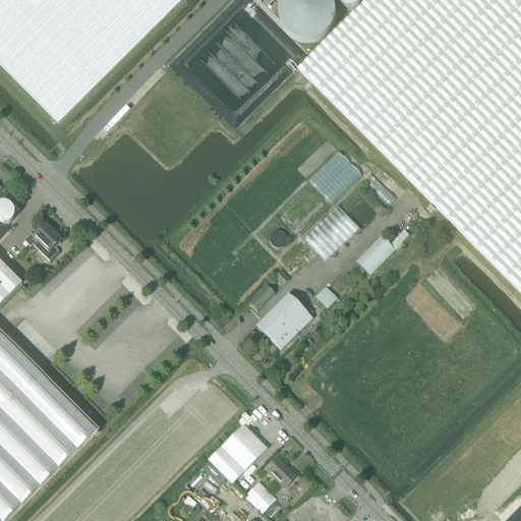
[(0,0),(0,65),(58,124),(182,1),(181,0),(0,0)]
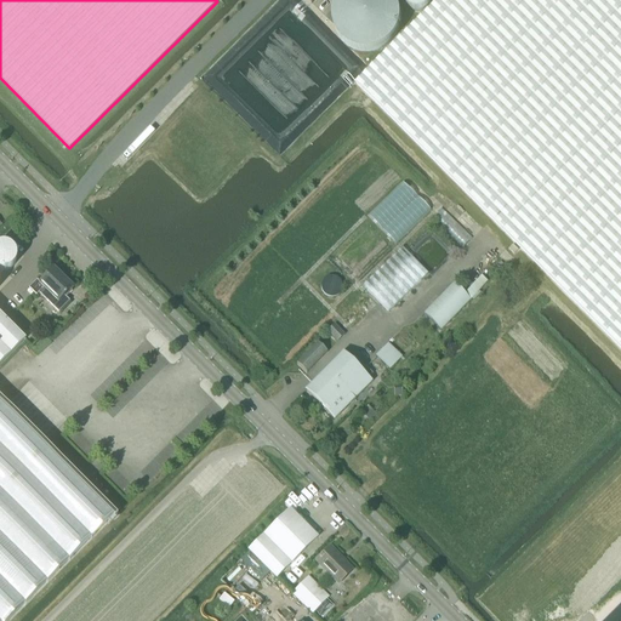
[(396,0),(336,0),(337,0),(335,6),(332,11),(332,17),(332,23),(335,28),(337,34),(340,39),(345,43),(349,46),(354,49),(359,51),(365,51),(371,51),(377,50),(382,47),(387,44),(392,40),(396,35),(398,30),(400,26),(400,20),(400,13),(399,7),(398,3),(396,0)]
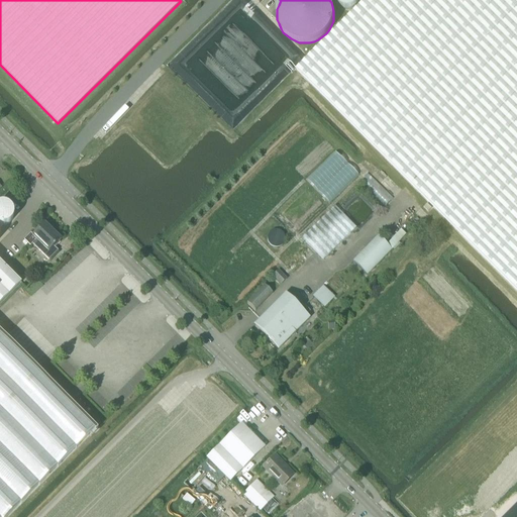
[(516,0),(365,0),(296,69),(443,217),(516,291),(516,0)]
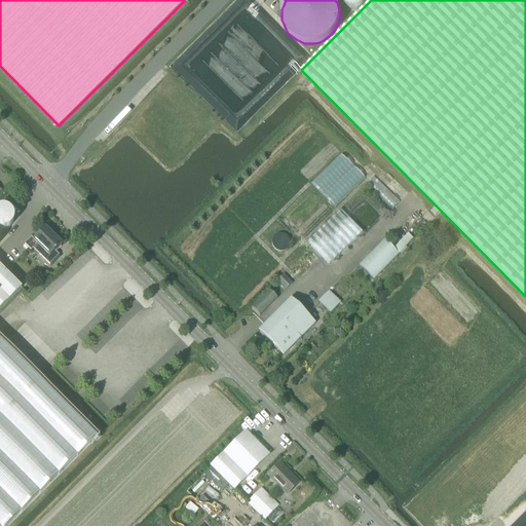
[(366,0),(342,0),(343,2),(344,4),(345,5),(346,7),(348,8),(350,9),(352,9),(354,10),(357,9),(359,9),(361,8),(363,7),(364,5),(365,4),(366,2),(366,0)]
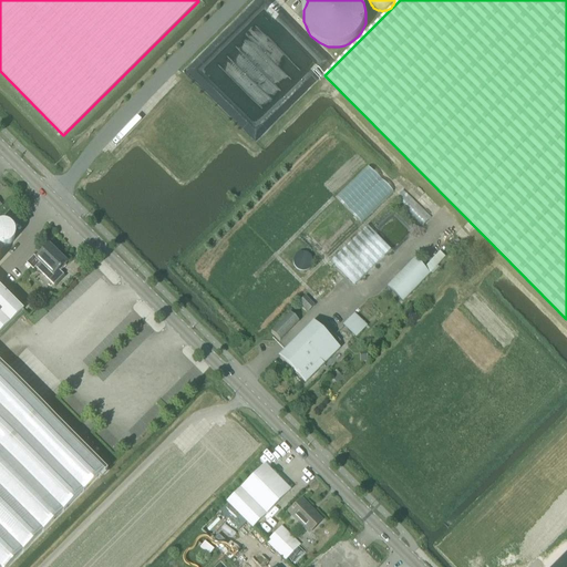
[(330,261),(334,265),(354,286),(389,250),(366,227),(330,261)]
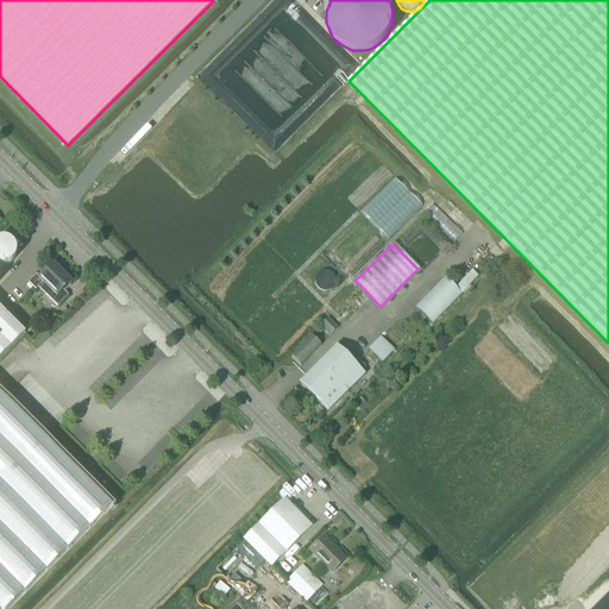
[(29,284),(26,286),(31,290),(33,288),(36,290),(38,288),(57,307),(69,296),(63,292),(64,290),(66,292),(71,286),(70,284),(71,283),(52,264),(39,278),(36,276),(29,283),(29,284)]
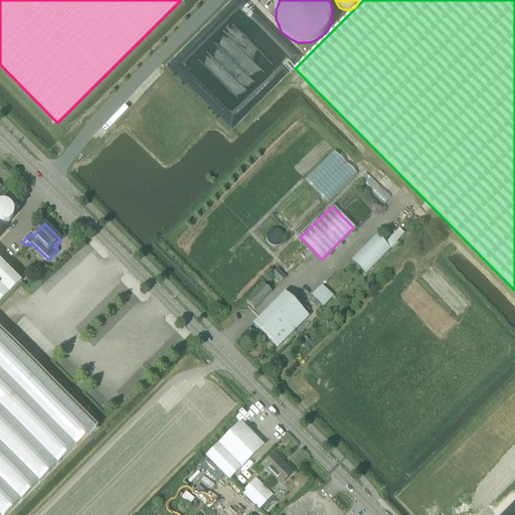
[(377,235),(352,261),(365,274),(404,233),(400,229),(399,229),(385,243),(377,235)]
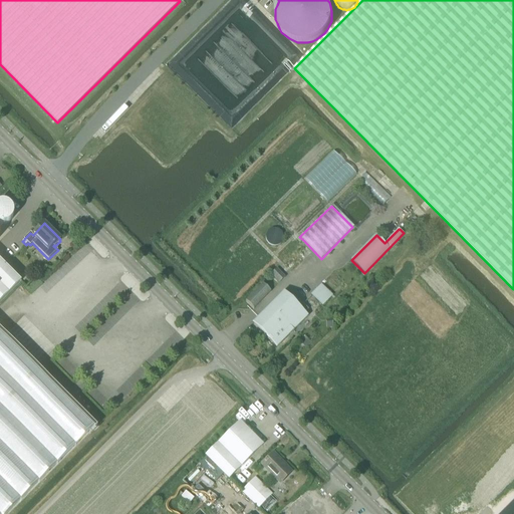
[(0,303),(21,283),(0,261),(0,513),(6,513),(57,464),(93,428),(94,430),(97,427),(0,328),(0,303)]
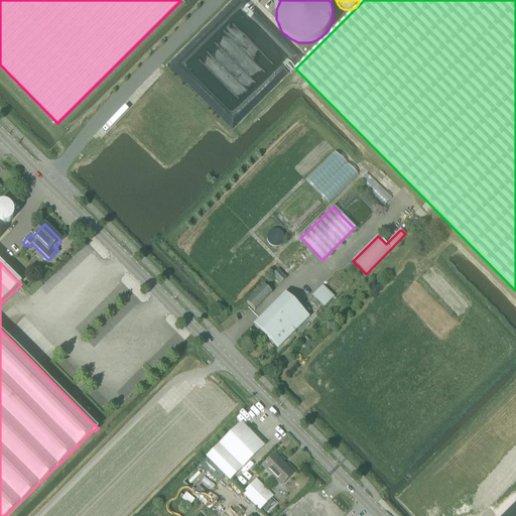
[(286,278),(278,270),(272,276),(280,284),(286,278)]
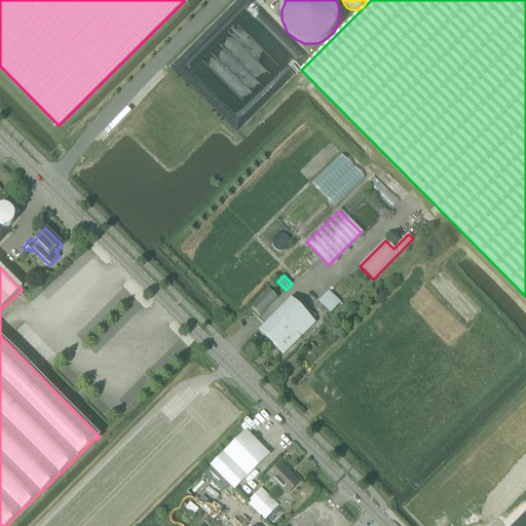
[(340,302),(329,291),(317,302),(330,313),(340,302)]
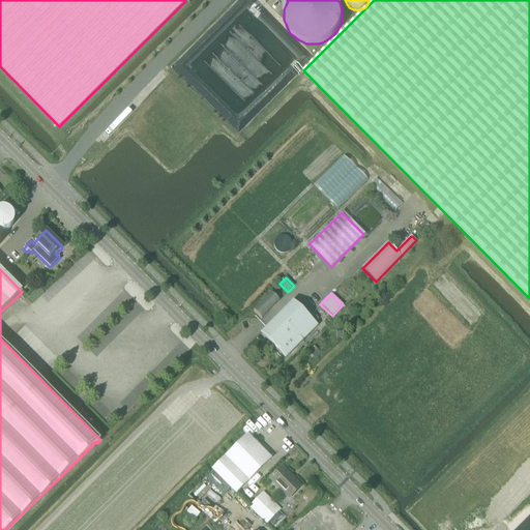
[(270,294),(253,312),(261,319),(277,301),(270,294)]
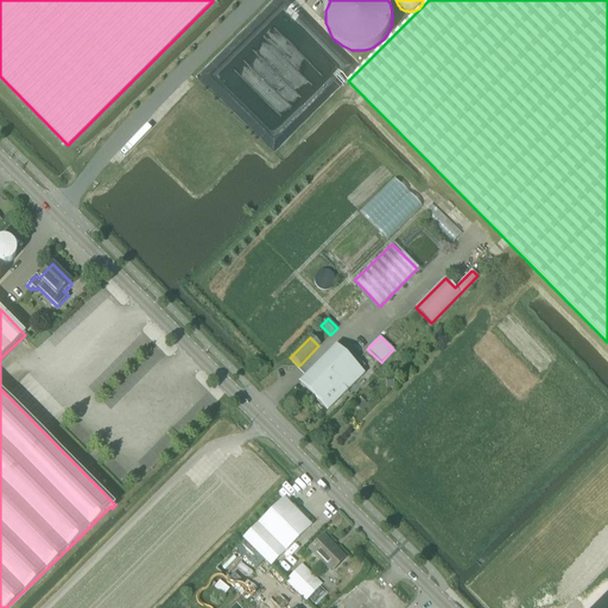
[(327,412),(336,401),(363,374),(347,359),(347,358),(335,346),(308,374),(309,375),(299,385),(327,412)]
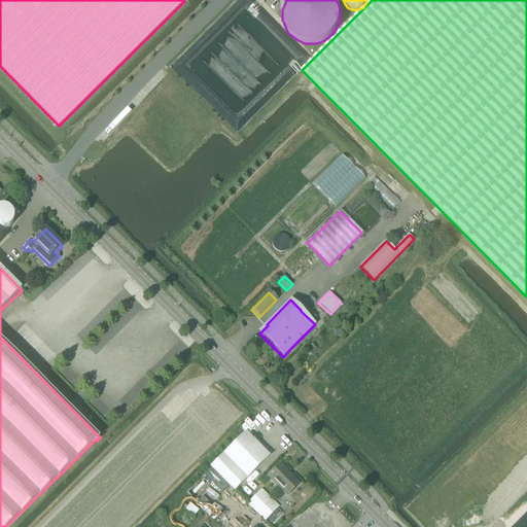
[(307,351),(313,358),(319,352),(313,346),(307,351)]
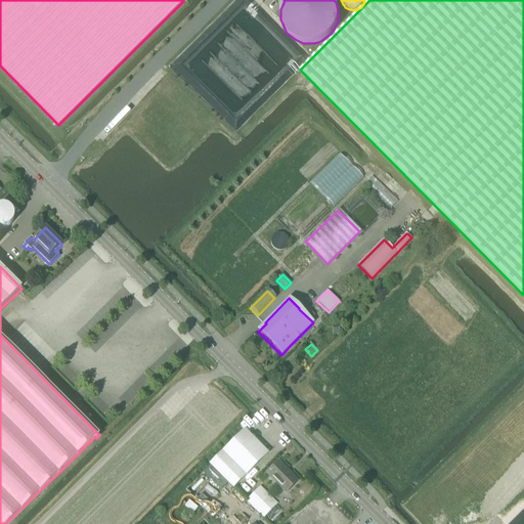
[(222,478),(232,488),(267,454),(244,431),(210,465),(222,478)]
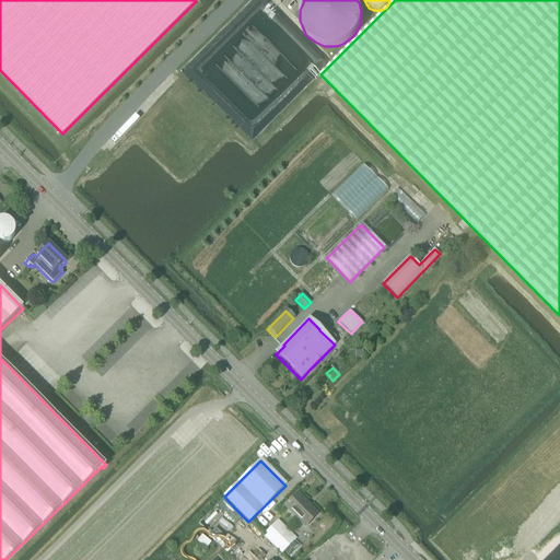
[(317,515),(298,494),(284,508),(305,527),(317,515)]
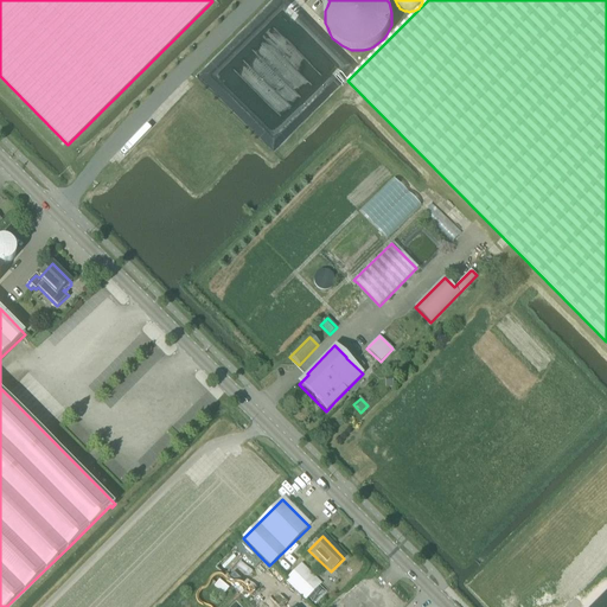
[(306,601),(321,586),(301,566),(286,581),(306,601)]
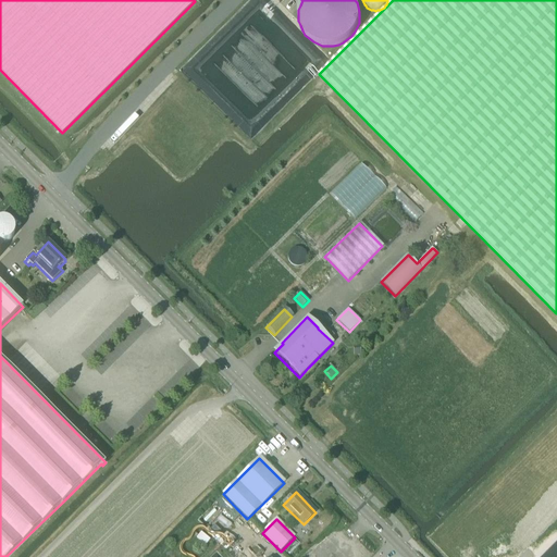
[(556,556),(556,543),(542,556),(556,556)]
